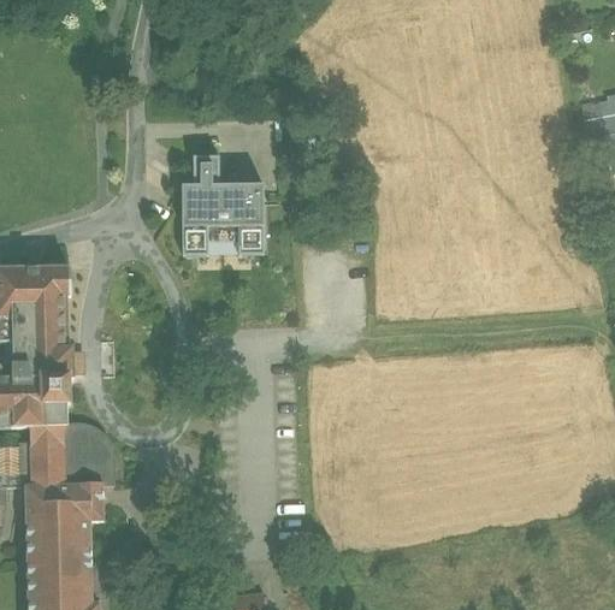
[(604,126),(614,124),(614,104),(599,108),(604,126)]
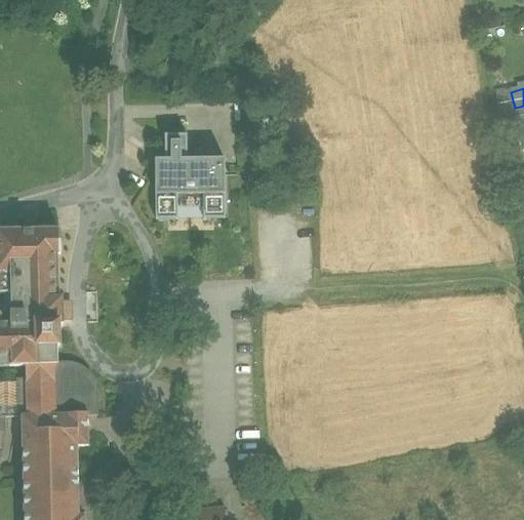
[(519,131),(523,129),(523,106),(515,108),(519,131)]
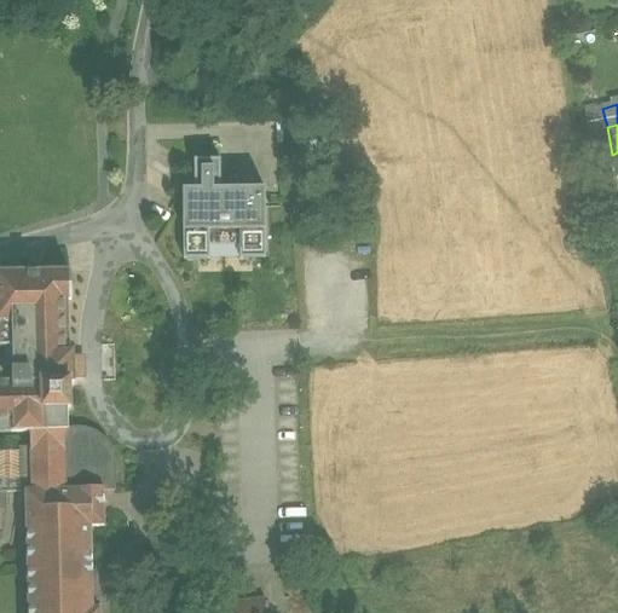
[(182,183),(183,254),(208,254),(208,237),(240,237),(241,254),(266,254),(265,184),(220,184),(220,154),(192,154),(192,183),(182,183)]
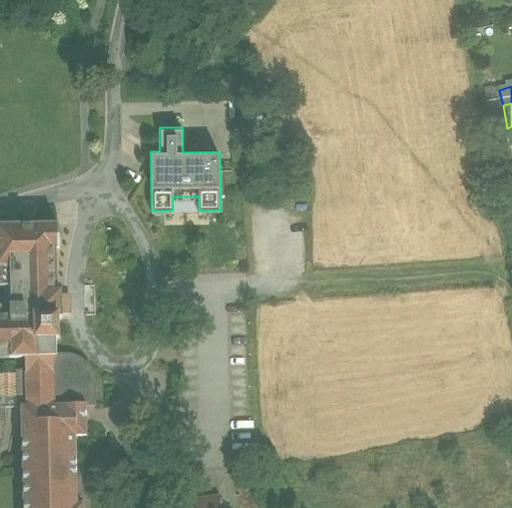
[(511,178),(500,181),(503,198),(511,196),(511,178)]
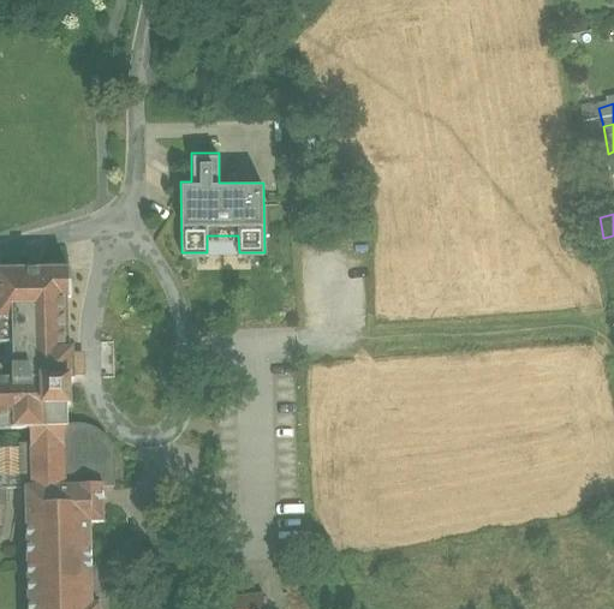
[(0,424),(30,423),(31,479),(19,479),(23,608),(93,608),(91,520),(103,520),(102,477),(114,477),(114,448),(112,436),(107,428),(97,421),(84,416),(71,416),(67,263),(0,264),(0,339),(7,340),(9,369),(0,369),(0,424)]
